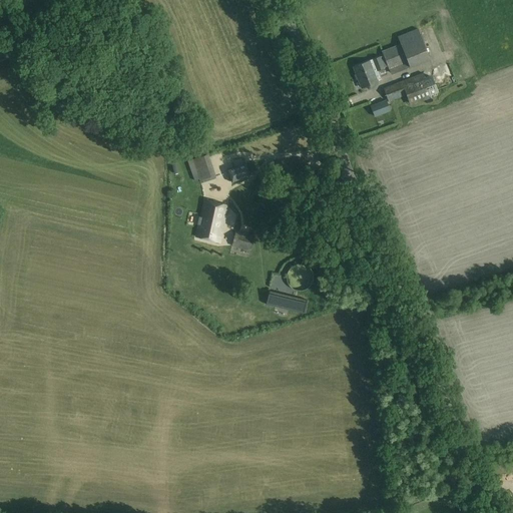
[(381,51),(383,56),(370,61),(370,60),(353,68),(362,89),(377,82),(376,80),(380,78),(377,71),(384,68),(388,66),(391,75),(410,67),(430,60),(418,28),(397,36),(400,44),(381,51)]
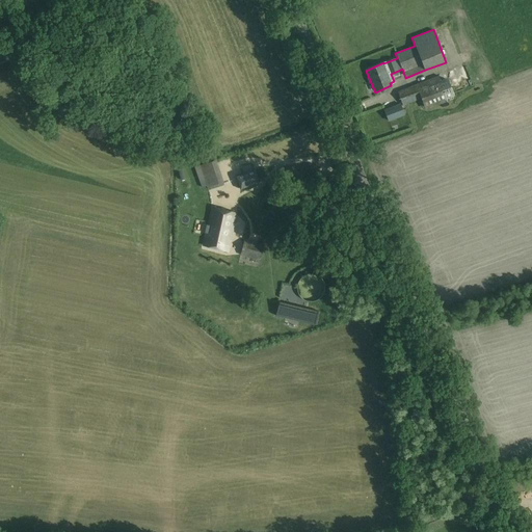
[(398,91),(403,105),(423,97),(428,107),(455,96),(447,78),(441,81),(437,74),(398,91)]
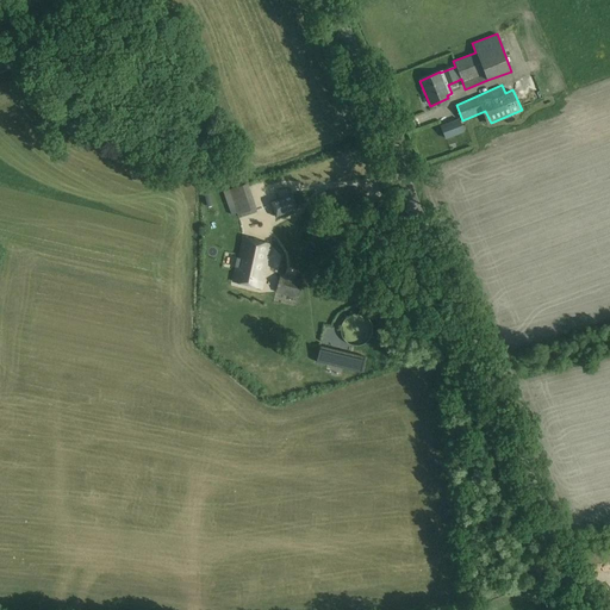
[(568,95),(560,100),(564,106),(572,101),(568,95)]
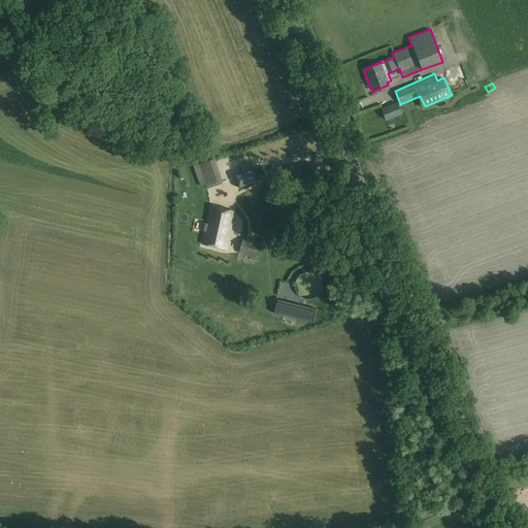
[(387,120),(402,113),(398,103),(383,109),(387,120)]
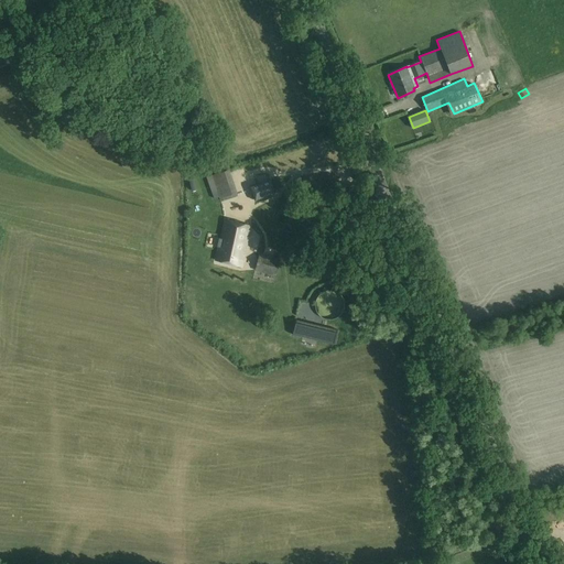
[(206,177),(210,188),(216,186),(212,175),(206,177)]
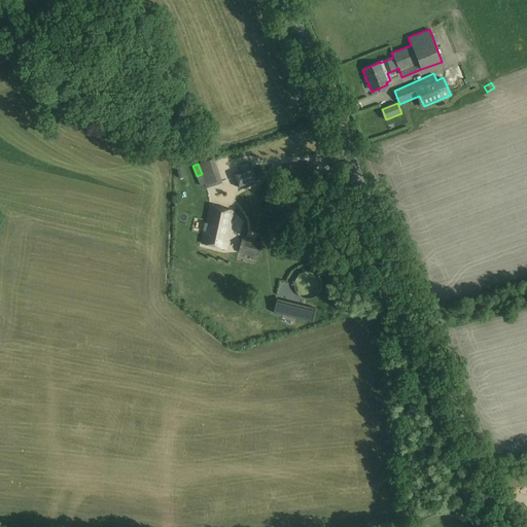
[(252,168),(234,175),(238,187),(256,180),(252,168)]
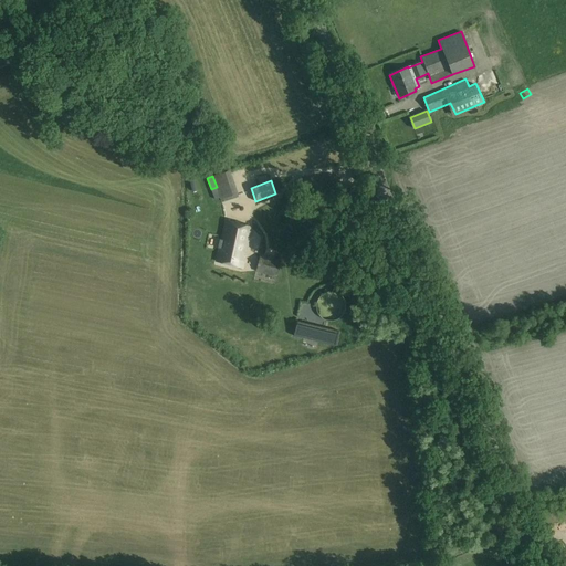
[(241,268),(250,227),(226,221),(221,240),(219,240),(217,249),(218,249),(215,262),(241,268)]
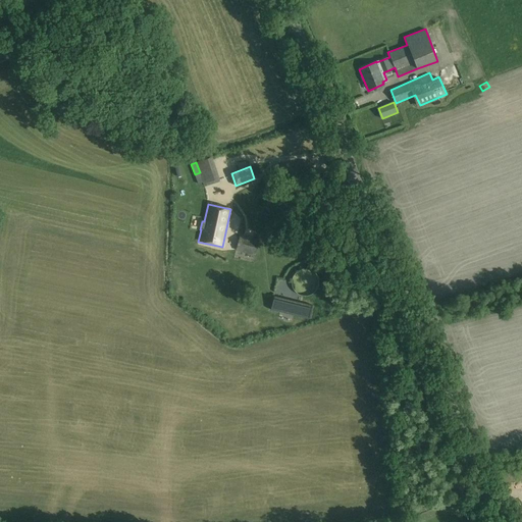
[(240,236),(236,250),(255,255),(259,241),(240,236)]
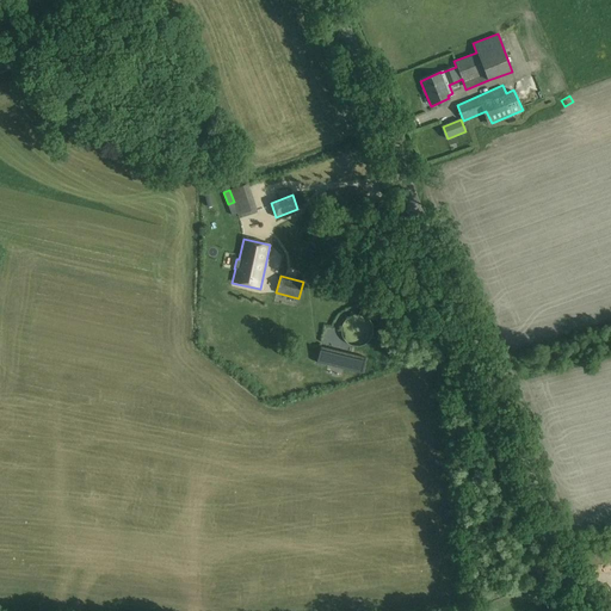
[(341,328),(340,331),(341,333),(341,335),(343,338),(344,340),(345,341),(347,344),(349,345),(351,346),(353,346),(356,346),(358,346),(360,346),(363,346),(365,345),(366,344),(369,341),(370,340),(371,338),(372,335),(372,333),(372,331),(372,328),(372,326),(371,323),(370,321),(369,320),(366,318),(365,316),(363,315),(360,315),(358,314),(356,314),(353,315),(351,315),(349,316),(347,318),(345,320),(344,321),(343,323),(341,326),(341,328)]
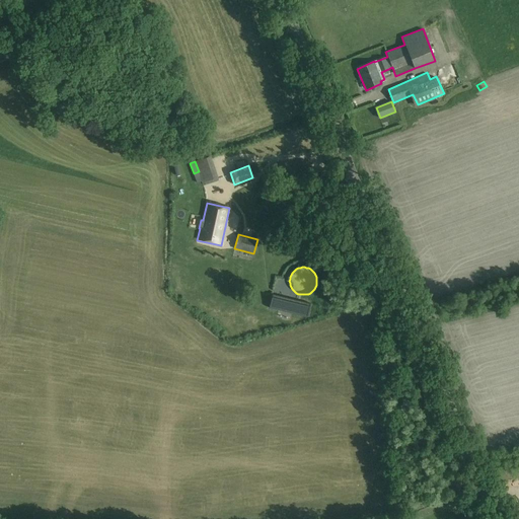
[(272,294),(269,308),(279,310),(279,309),(292,312),(291,313),(307,317),(310,303),(272,294)]
